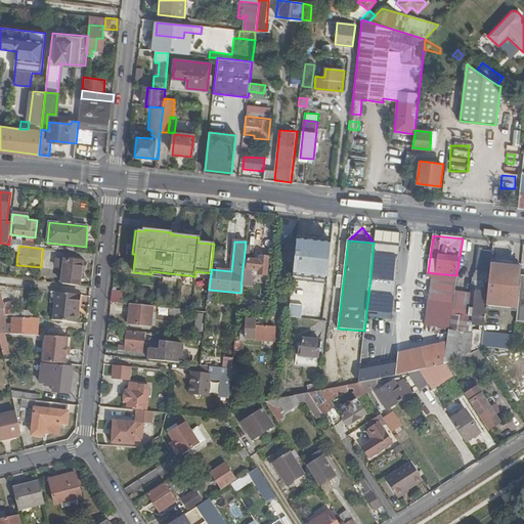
[(287,261),(288,250),(280,249),(279,261),(287,261)]
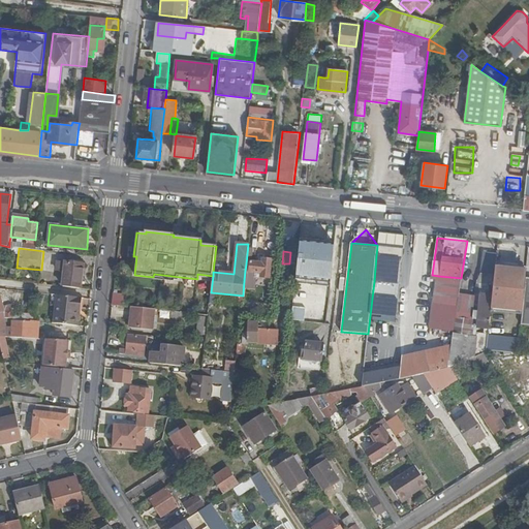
[(298,265),(299,252),(290,252),(289,263),(298,265)]
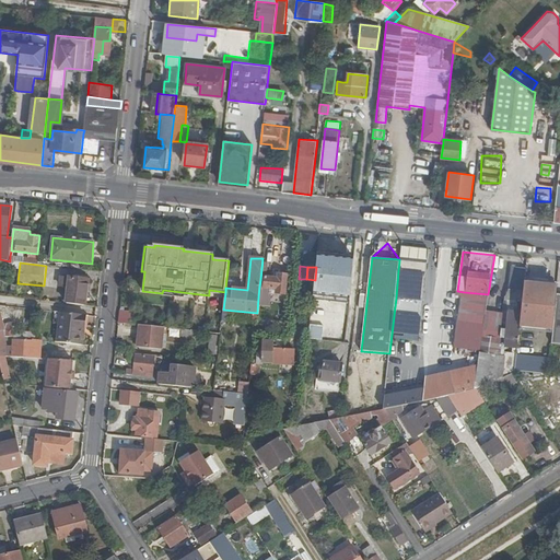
[(512,268),(510,291),(523,292),(524,282),(525,269),(512,268)]
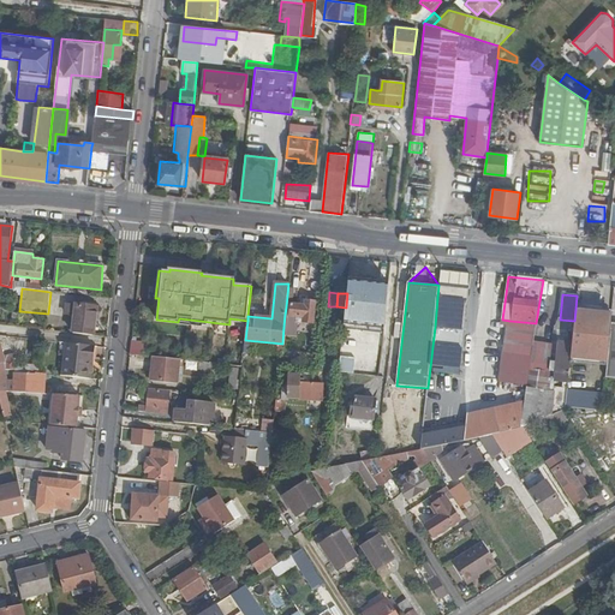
[(467,302),(437,298),(435,327),(464,330),(467,302)]
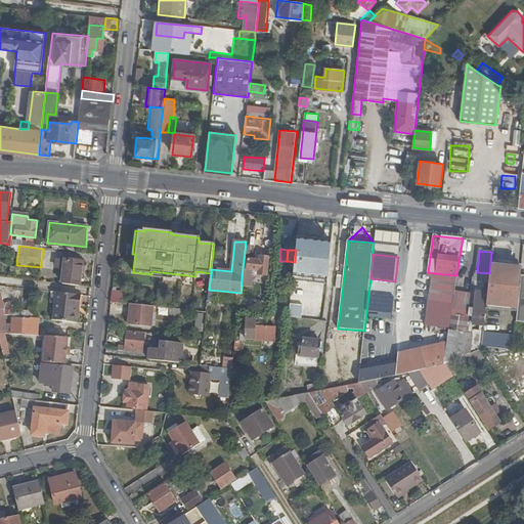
[(247,269),(243,268),(242,278),(249,278),(250,273),(266,275),(268,258),(260,257),(260,261),(248,260),(247,269)]
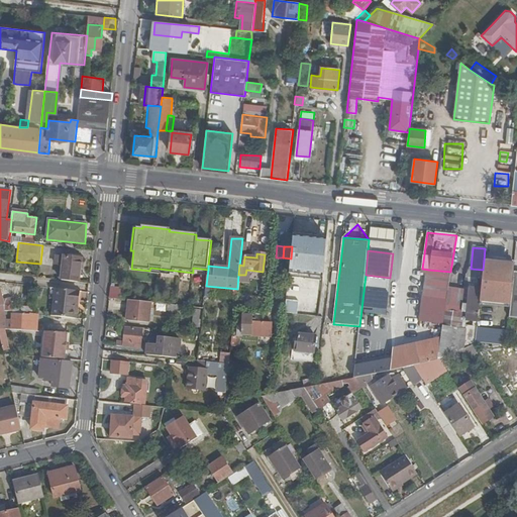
[(61,280),(78,282),(81,257),(58,255),(57,265),(63,266),(61,280)]
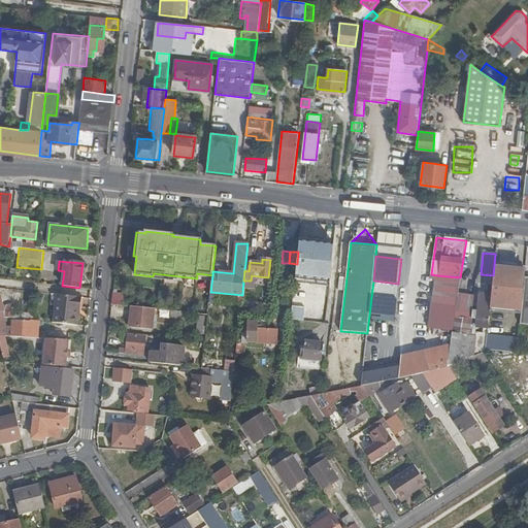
[(328,296),(331,265),(302,262),(299,293),(328,296)]
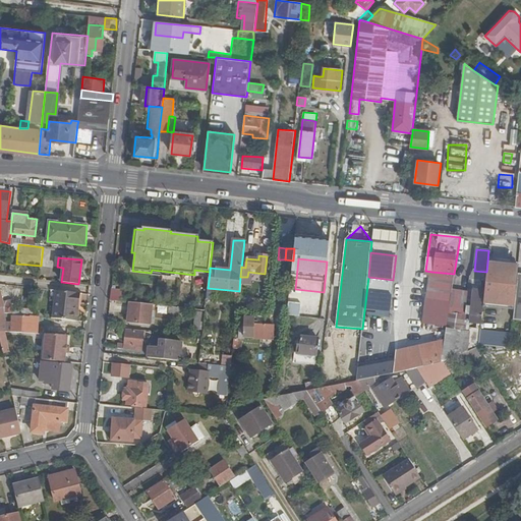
[(518,267),(487,263),(486,272),(485,280),(484,291),(483,304),(514,307),(515,300),(518,274),(518,267)]
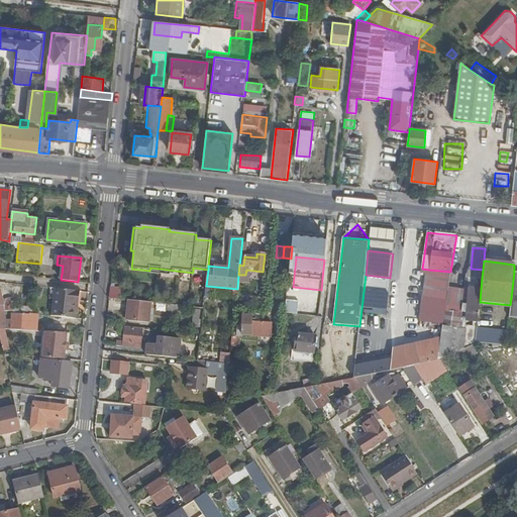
[(471,269),(467,274),(466,277),(482,278),(483,270),(471,269)]
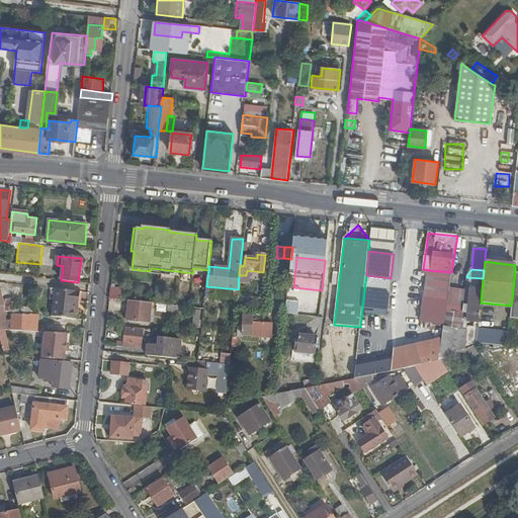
[(451,272),(429,270),(421,322),(444,325),(444,319),(451,272)]
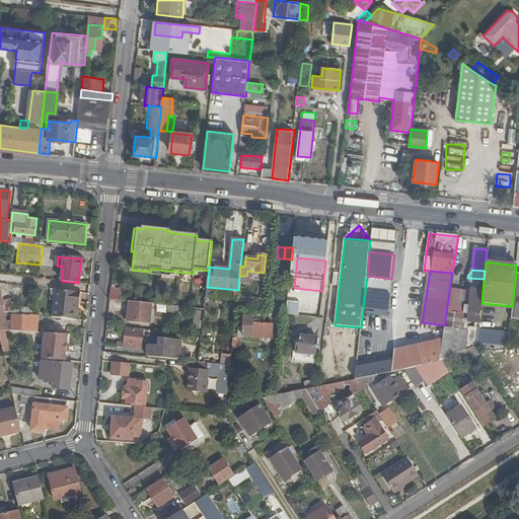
[(468,275),(452,273),(445,319),(445,325),(444,327),(466,329),(467,322),(471,322),(472,313),(468,313),(463,312),(464,304),(469,304),(470,288),(483,290),(484,279),(467,278),(468,275)]
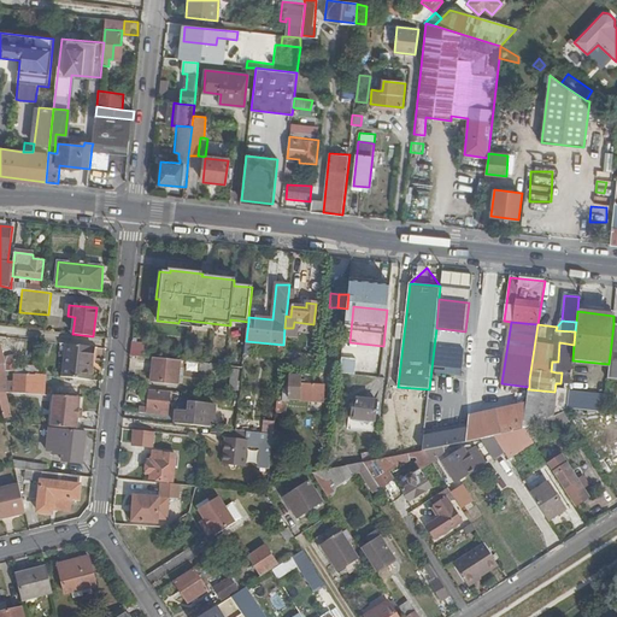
[(130,341),(129,354),(142,356),(142,341),(130,341)]
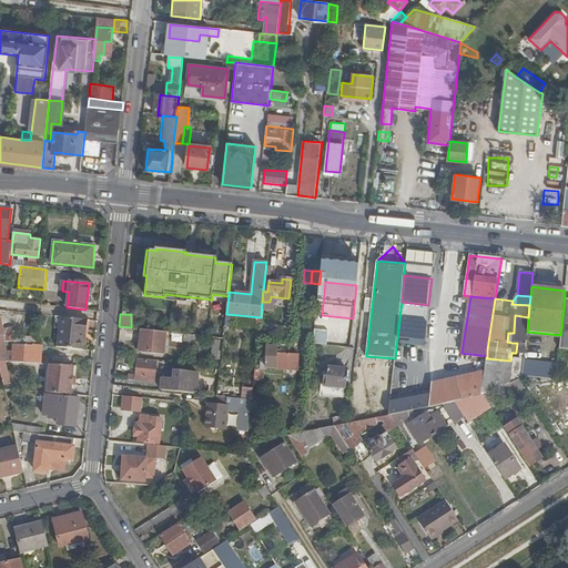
[(510,361),(486,358),(484,372),(483,385),(480,396),(484,395),(519,381),(523,379),(523,376),(525,353),(527,332),(528,317),(515,315),(514,333),(508,333),(507,342),(513,343),(517,343),(516,353),(511,353),(510,361)]
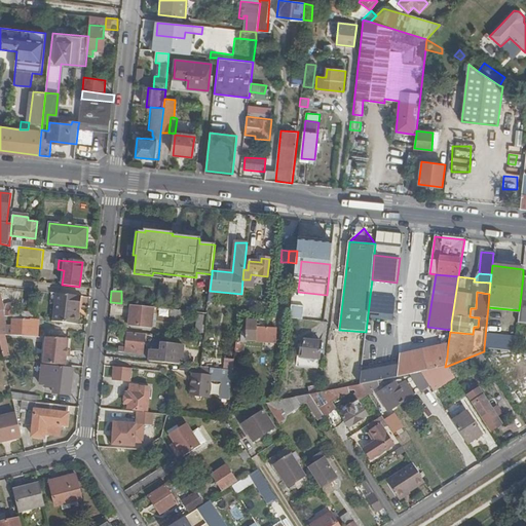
[(54,305),(52,322),(55,322),(58,308),(59,294),(51,293),(50,304),(54,305)]
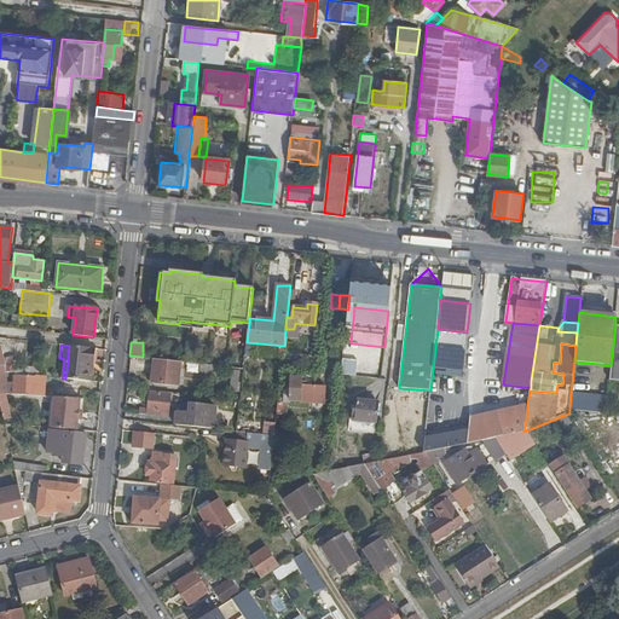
[(65,379),(88,381),(90,364),(93,364),(96,348),(69,346),(68,363),(65,379)]
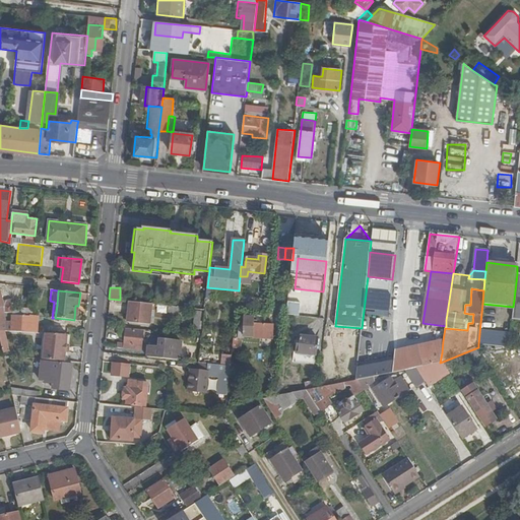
[(33,316),(34,310),(15,308),(13,310),(12,301),(4,303),(1,293),(0,291),(0,312),(30,316),(33,316)]
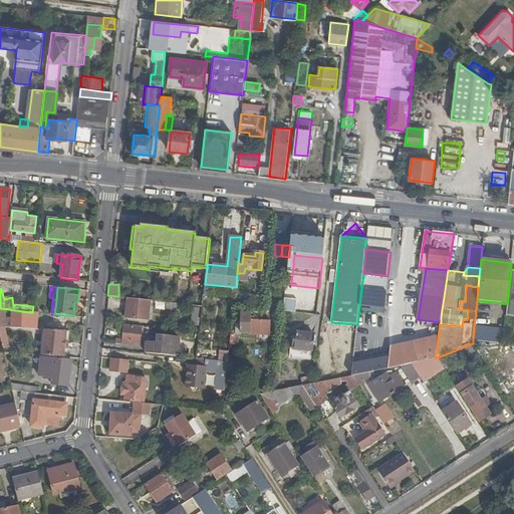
[(283,296),(281,310),(294,311),(296,298),(283,296)]
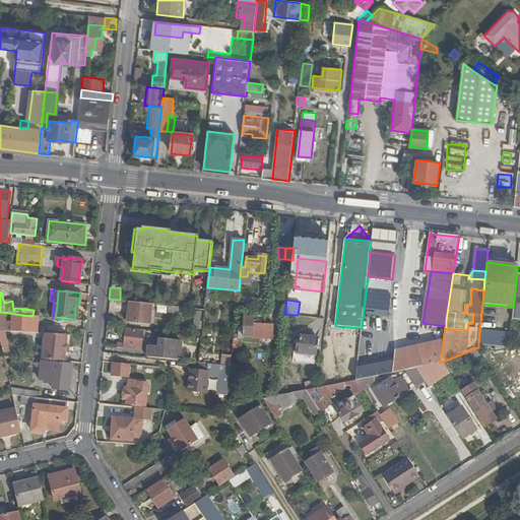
[(150,305),(130,303),(128,322),(148,324),(150,305)]
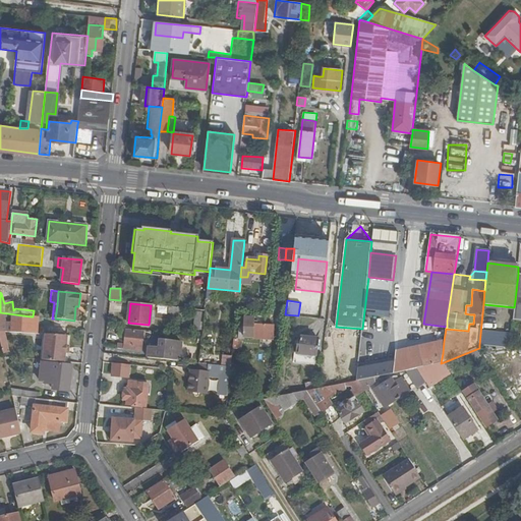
[(238,339),(234,339),(233,349),(242,350),(243,339),(244,339),(244,337),(273,338),(274,319),(245,317),(245,314),(241,314),(238,339)]
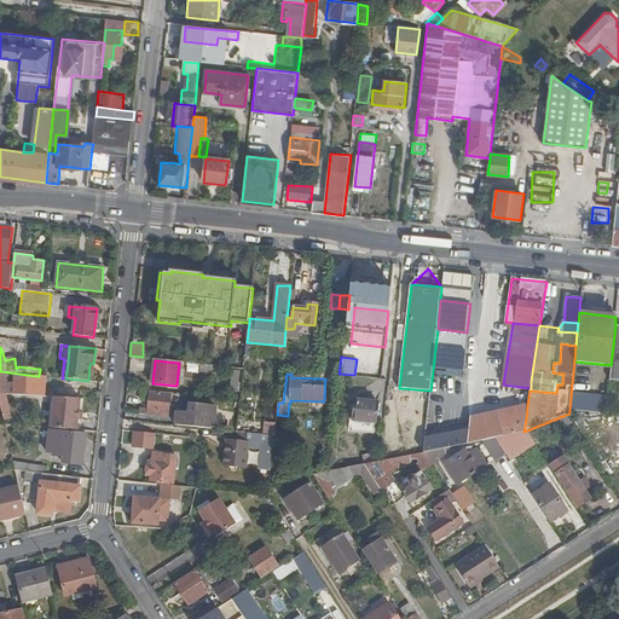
[(13,395),(35,397),(35,391),(45,391),(45,376),(39,376),(36,376),(36,379),(15,376),(13,395)]
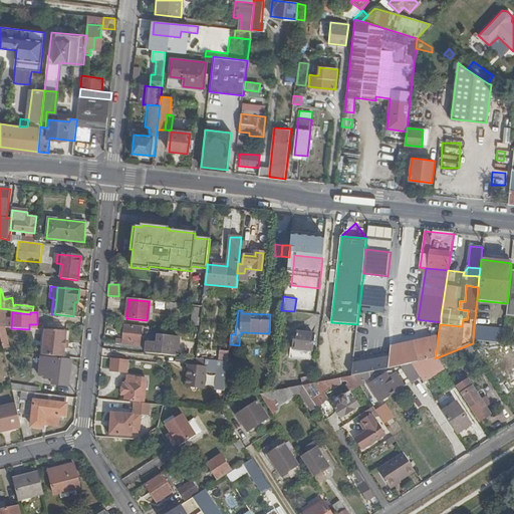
[(473,340),(488,342),(490,321),(475,319),(473,340)]
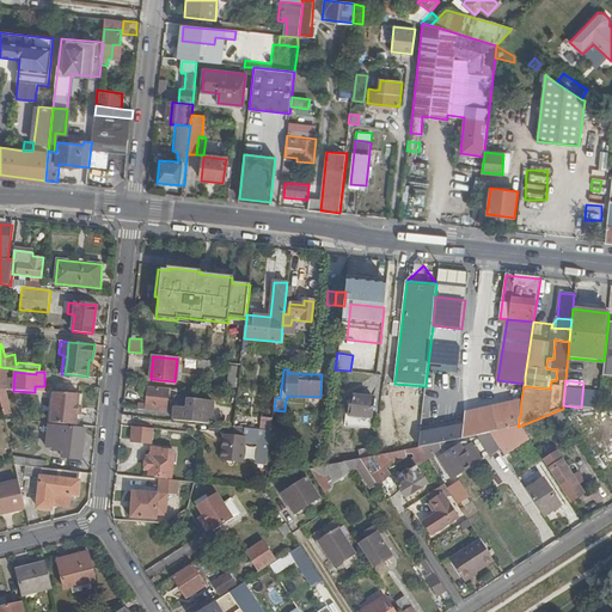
[(142,404),(142,410),(150,410),(151,405),(166,407),(169,391),(148,389),(146,405),(142,404)]
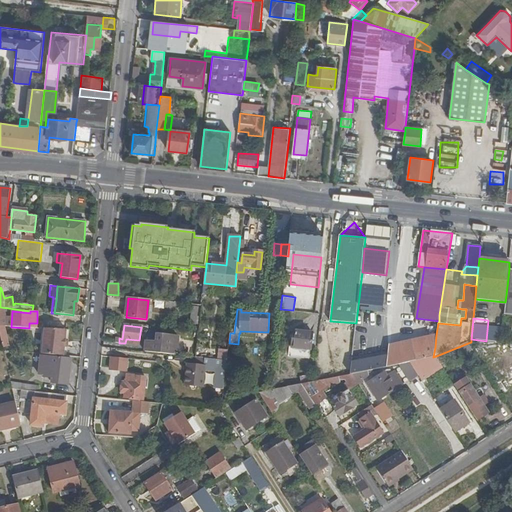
[(66,329),(45,328),(42,354),(53,355),(64,356),(66,329)]
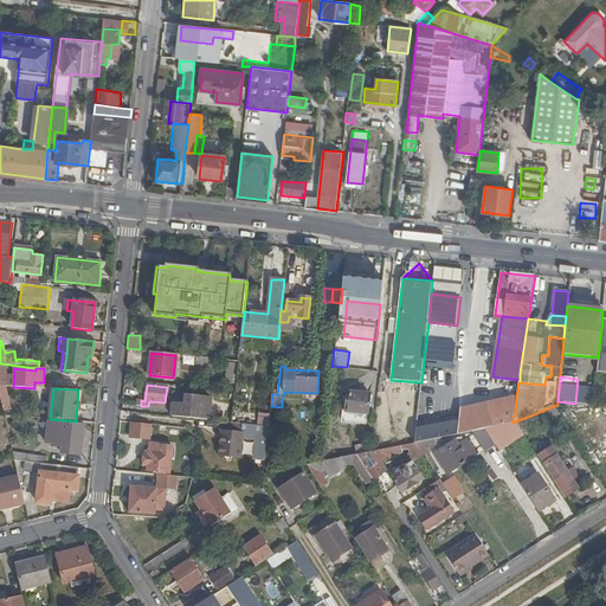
[(368,414),(371,395),(348,393),(346,412),(368,414)]
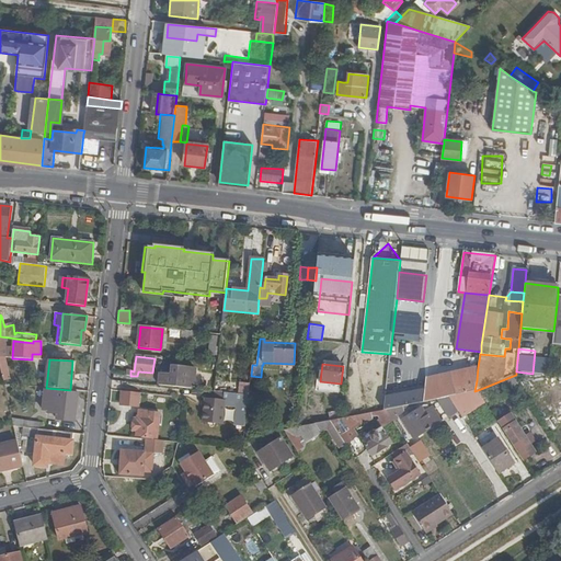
[(160,373),(159,385),(194,389),(194,382),(199,384),(201,378),(195,378),(196,368),(172,366),(171,375),(160,373)]
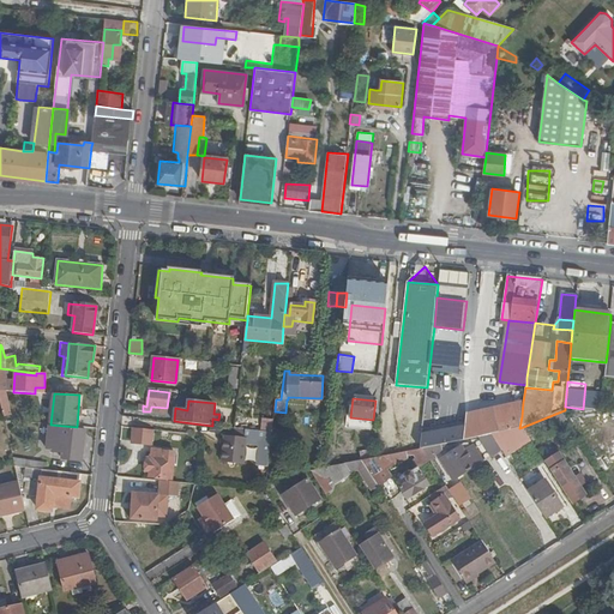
[(465,427),(464,440),(479,437),(492,434),(519,428),(522,416),(523,402),(467,414),(467,421),(465,427)]
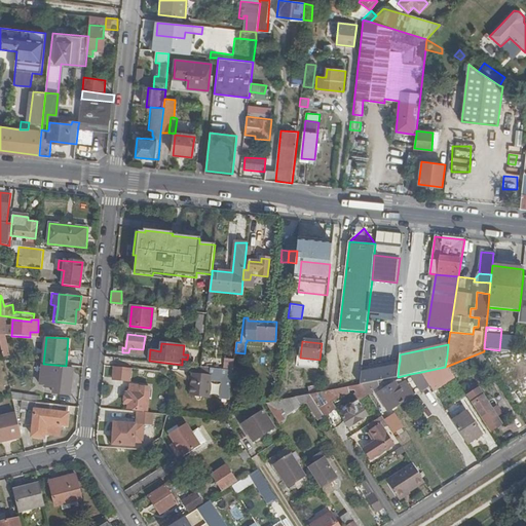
[(362,374),(364,354),(352,352),(348,387),(361,384),(362,374)]
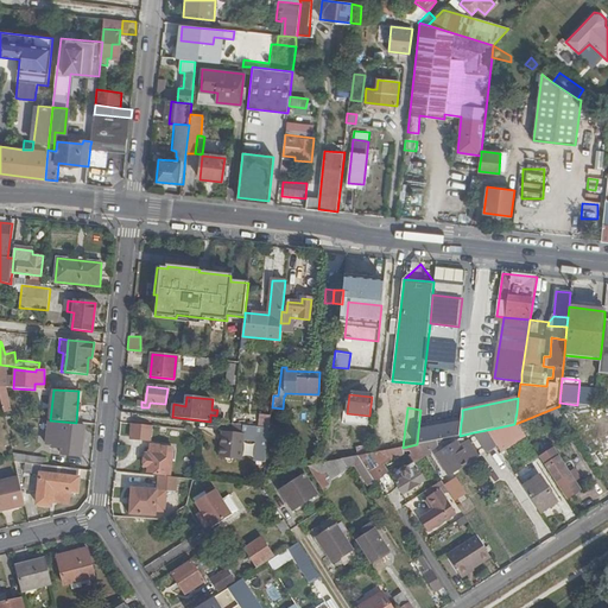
[(564,434),(571,430),(556,407),(518,423),(524,431),(553,418),(564,434)]
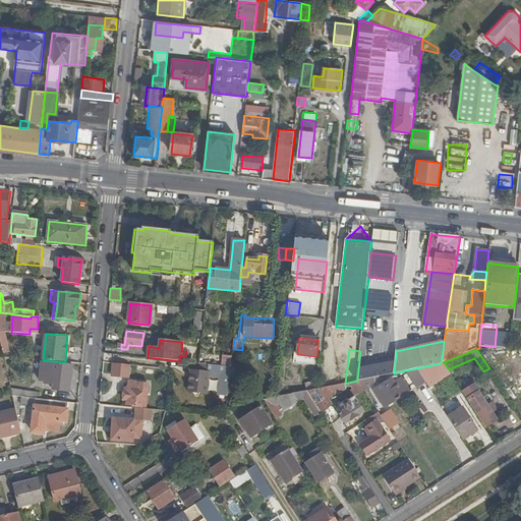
[(72,365),(46,362),(42,362),(40,381),(44,382),(44,384),(50,385),(50,383),(53,383),(52,390),(69,392),(70,380),(72,365)]
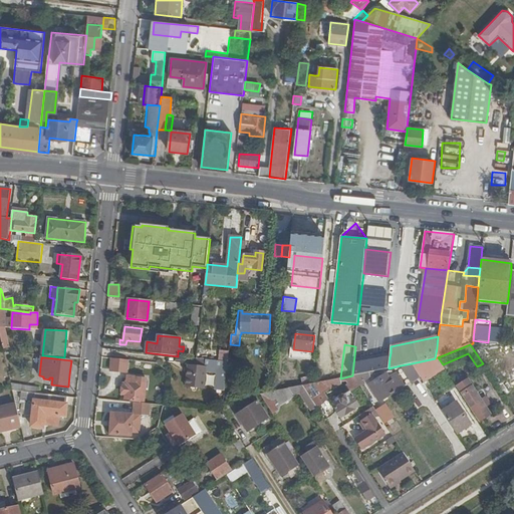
[(204,366),(205,359),(197,358),(190,357),(190,364),(188,364),(185,387),(204,388),(206,367),(204,366)]
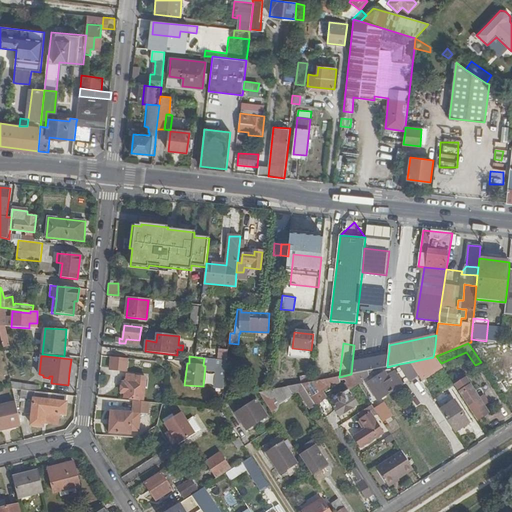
[(387,367),(388,356),(352,364),(351,374),(352,374),(387,367)]
